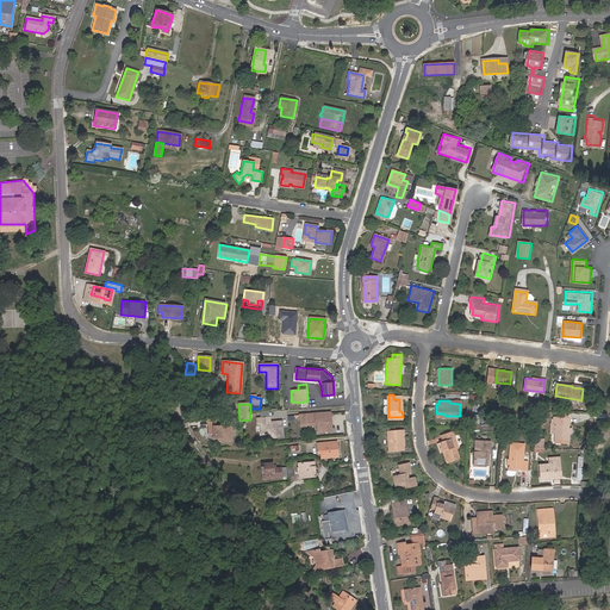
[(299,416),(300,424),(316,423),(316,427),(317,434),(331,431),(330,412),(299,416)]
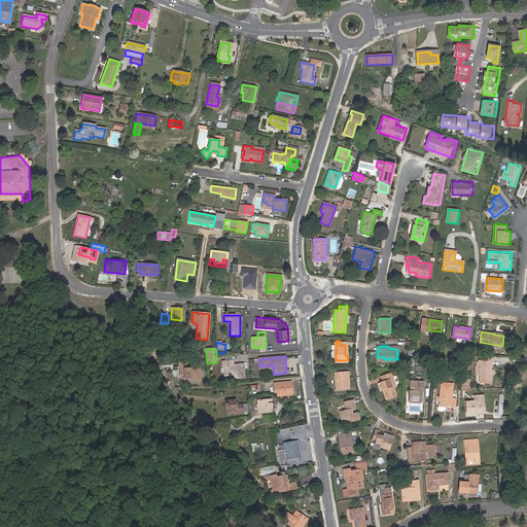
[(489,380),(489,366),(487,366),(487,360),(477,360),(477,365),(479,365),(478,380),(489,380)]
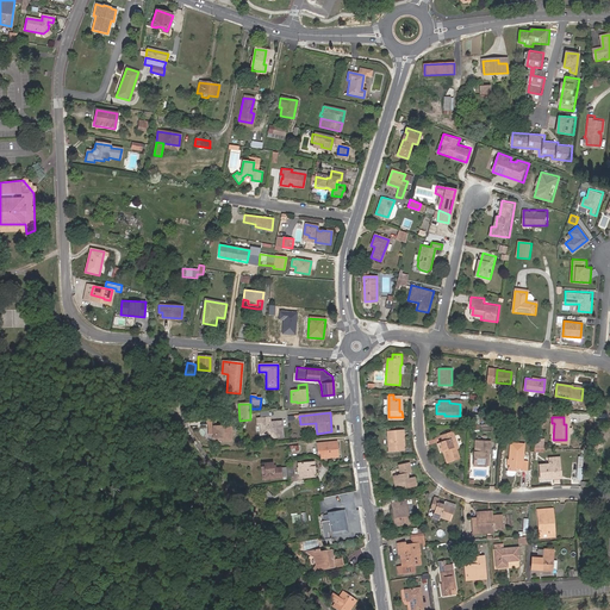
[(269,419),(256,421),(257,425),(260,424),(261,436),(271,435),(272,440),(282,439),(281,423),(274,423),(274,424),(272,424),(271,424),(269,424),(269,419)]
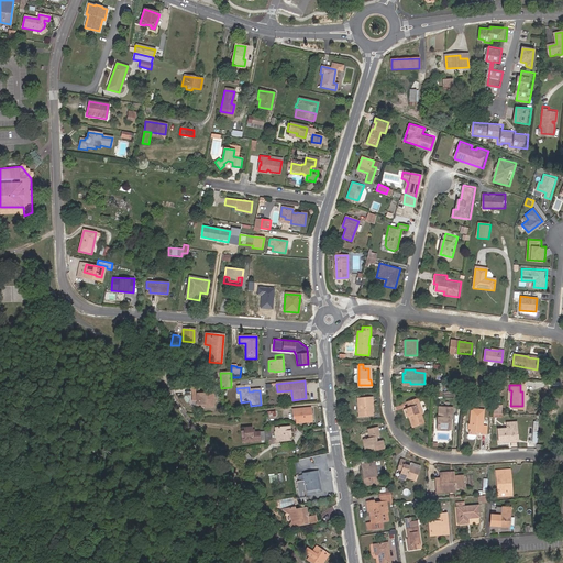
[(199,394),(192,394),(192,401),(198,401),(198,407),(200,408),(205,408),(206,407),(208,407),(208,408),(216,408),(214,393),(199,394)]
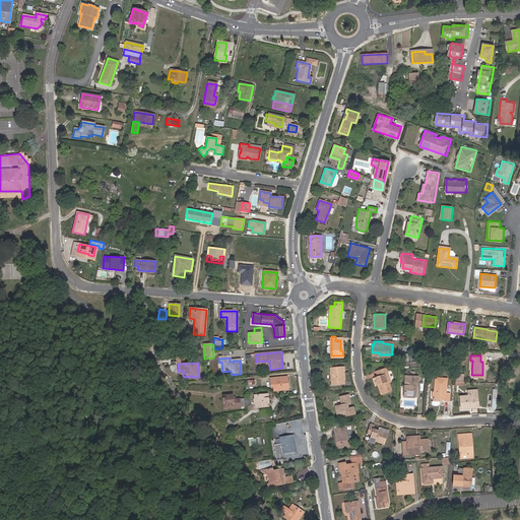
[(331,370),(332,383),(344,382),(344,377),(343,377),(343,370),(344,370),(344,366),(333,366),(333,370),(331,370)]
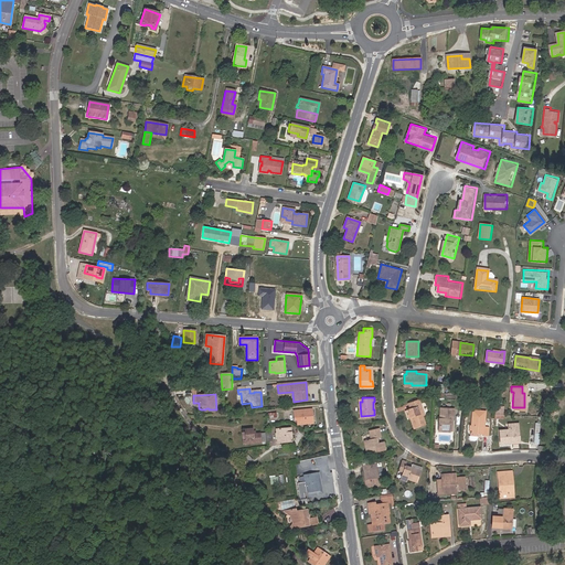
[(409,407),(406,408),(408,415),(411,414),(412,416),(409,416),(412,426),(423,423),(420,414),(423,413),(418,400),(408,402),(409,407)]
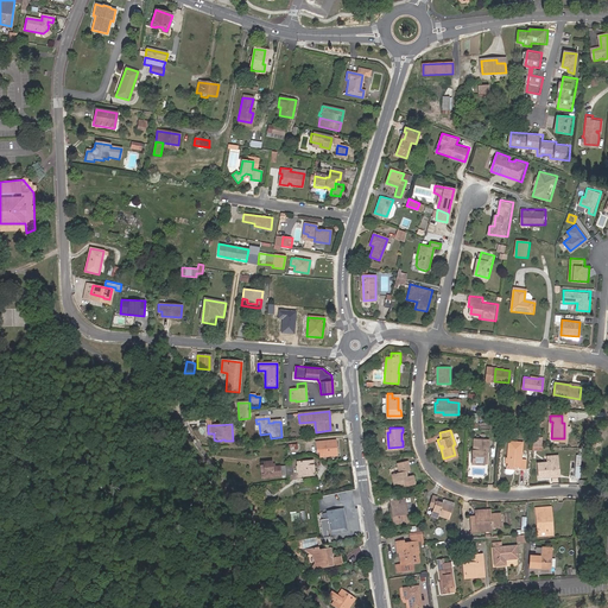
[(315,442),(317,453),(318,453),(320,457),(336,456),(335,439),(315,442)]
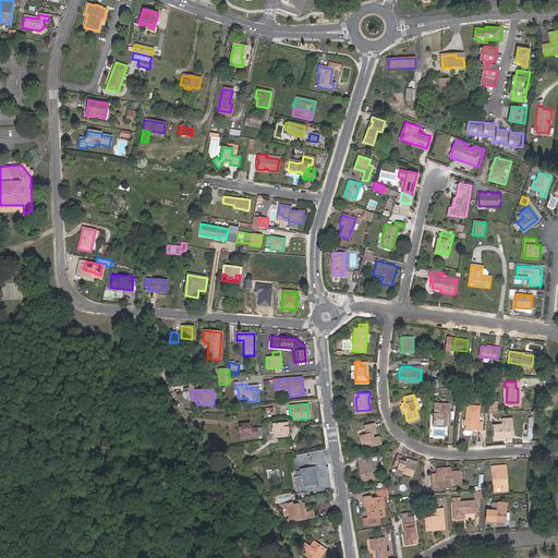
[(433,424),(444,425),(445,414),(447,414),(448,404),(436,403),(435,413),(434,413),(433,424)]
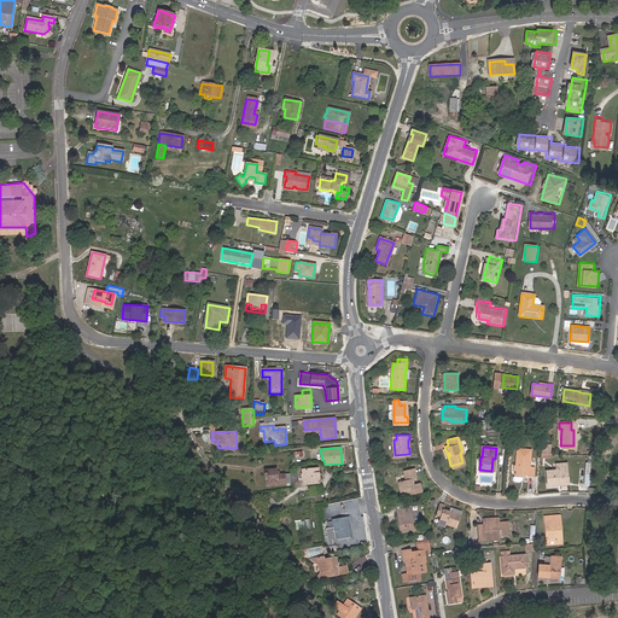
[(529,458),(516,456),(514,478),(516,482),(518,481),(520,478),(522,476),(528,476),(528,477),(532,477),(534,467),(529,467),(529,458)]
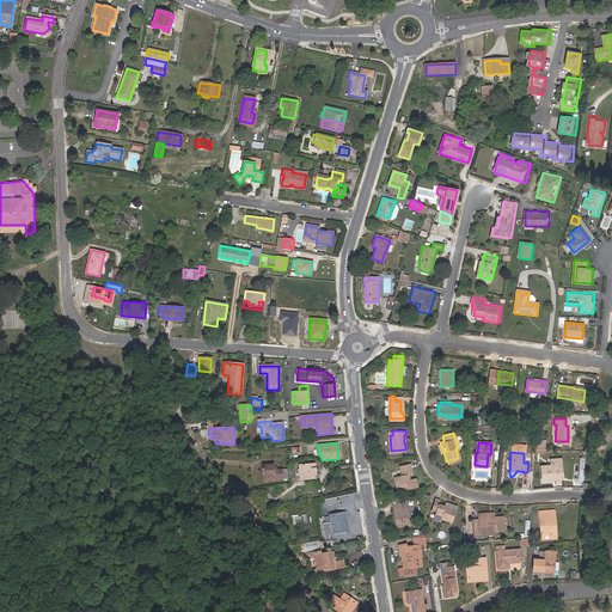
[(540,467),(542,478),(552,477),(552,479),(562,478),(561,459),(550,460),(550,466),(540,467)]
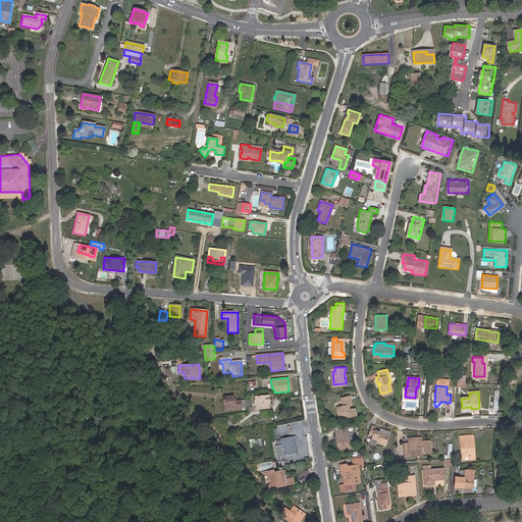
[(336,406),(340,420),(356,417),(355,409),(350,410),(348,404),(352,403),(350,395),(342,397),(343,405),(336,406)]
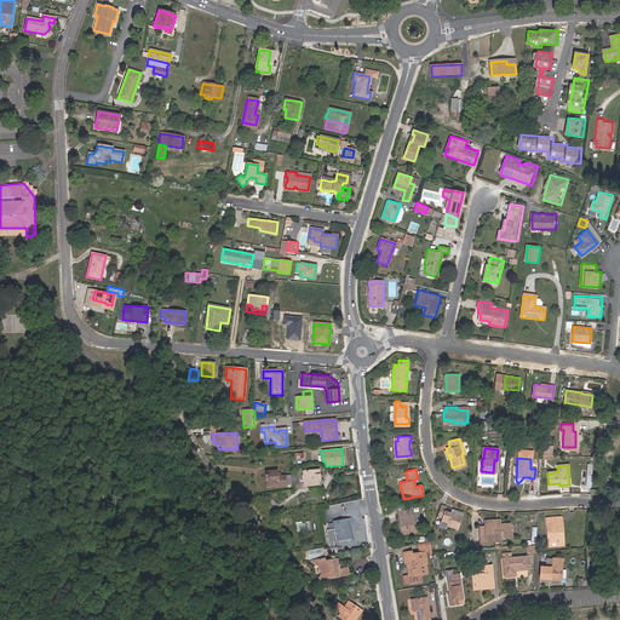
[(268,471),(269,488),(286,487),(286,486),(291,484),(290,475),(277,476),(276,470),(268,471)]
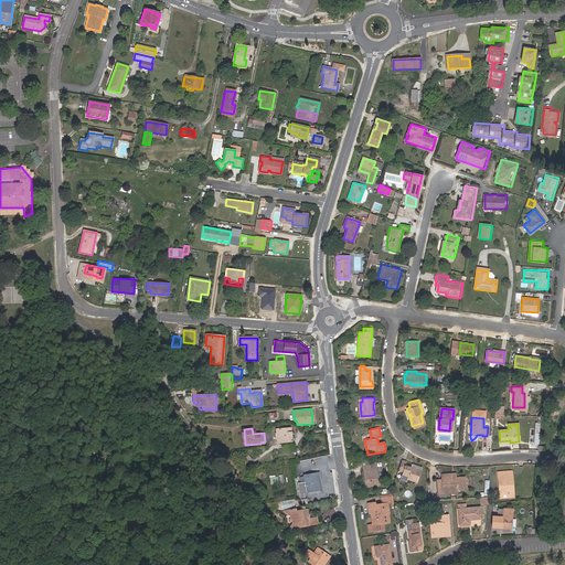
[(276,429),(277,443),(291,441),(289,428),(276,429)]
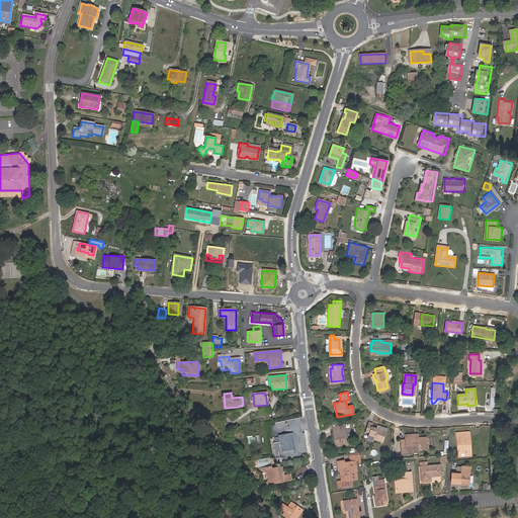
[(370,426),(371,423),(367,422),(364,430),(368,432),(366,438),(372,440),(373,438),(381,440),(384,431),(370,426)]
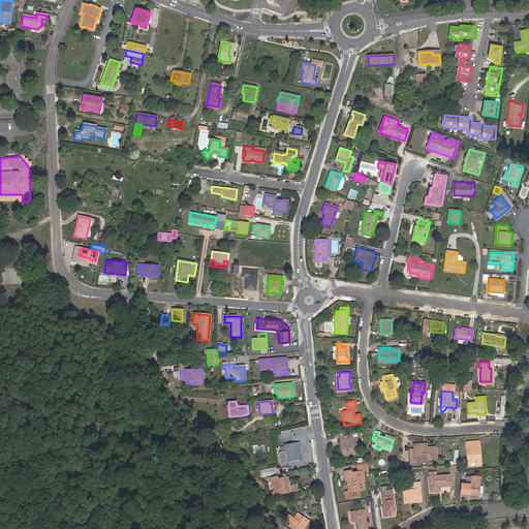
[(341,436),(343,455),(355,453),(352,435),(341,436)]
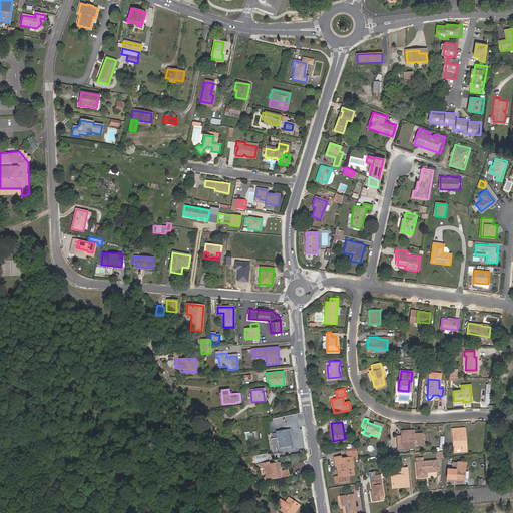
[(463,441),(465,440),(465,428),(452,429),(453,449),(464,448),(463,441)]
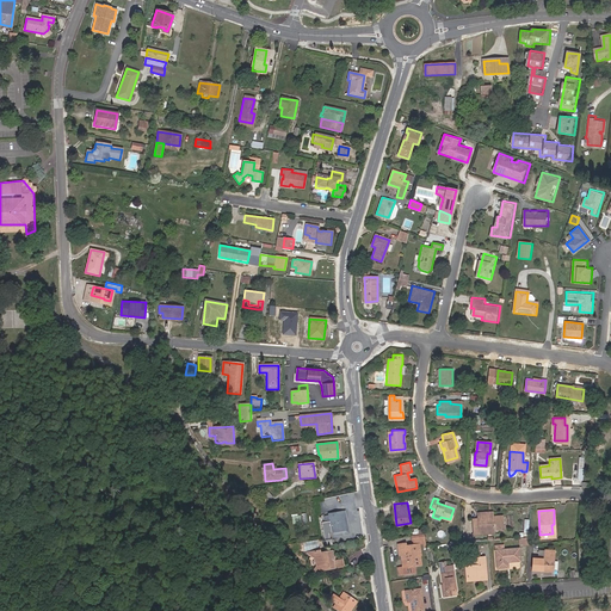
[(349,535),(346,518),(344,519),(343,512),(327,514),(327,516),(322,517),(323,523),(325,523),(326,531),(322,532),(323,538),(328,538),(327,531),(329,531),(329,534),(332,534),(332,537),(349,535)]
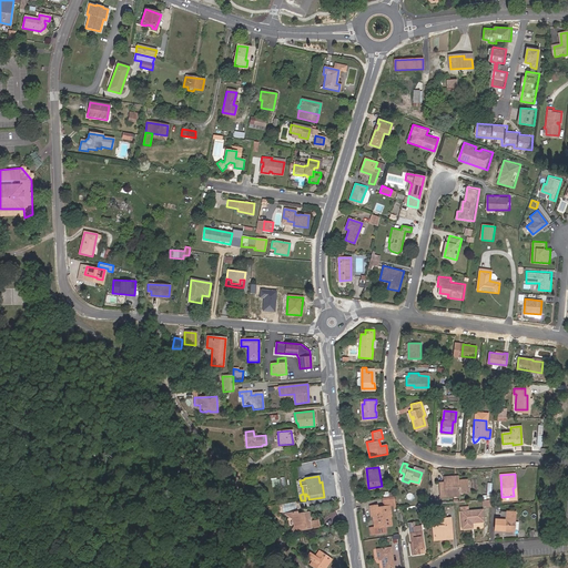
[(456,478),(443,479),(443,483),(438,483),(439,496),(444,495),(444,493),(457,492),(467,492),(466,479),(456,479),(456,478)]
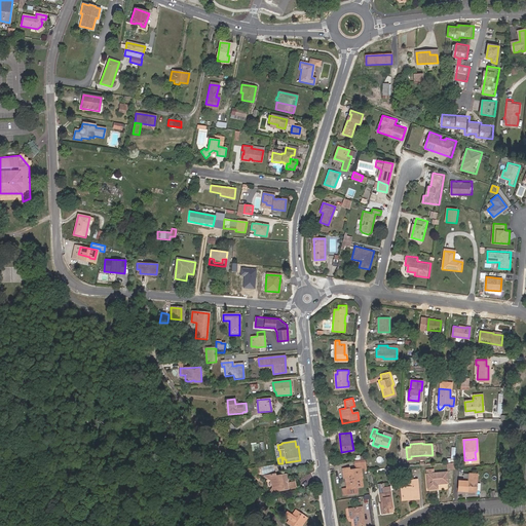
[(447,463),(454,462),(455,448),(452,448),(450,458),(446,459),(447,463)]
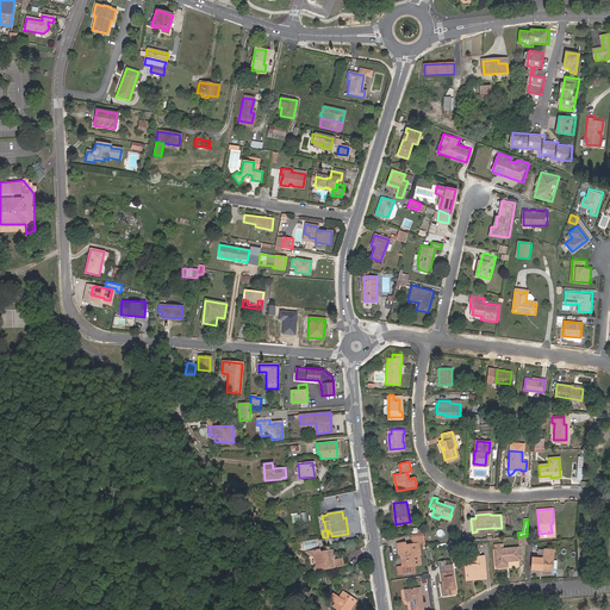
[(319,539),(304,540),(304,548),(321,547),(319,539)]
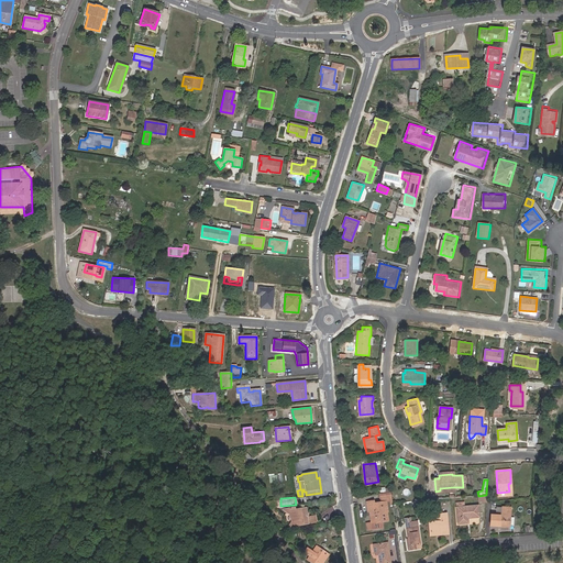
[(371,510),(372,518),(375,517),(376,521),(379,521),(387,520),(386,509),(387,508),(386,501),(374,504),(374,501),(367,503),(368,511),(371,510)]
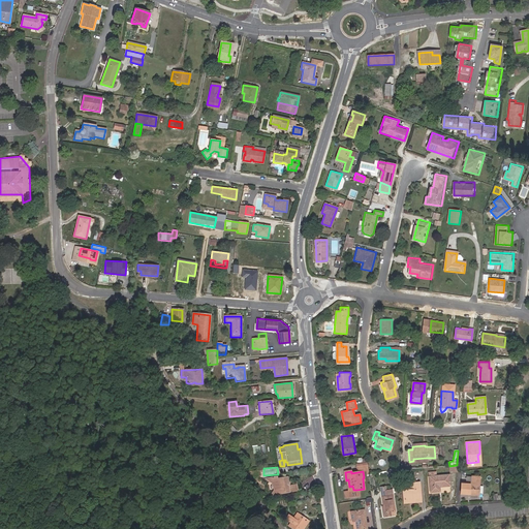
[(436,476),(429,476),(431,492),(439,491),(439,487),(449,486),(448,475),(436,476)]
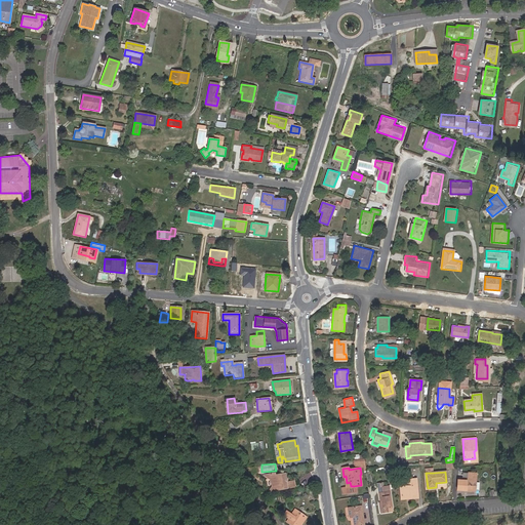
[(266,474),(267,477),(269,479),(270,486),(274,486),(274,488),(281,487),(281,488),(293,487),(292,481),(284,482),(284,479),(285,479),(284,474),(274,475),(274,473),(266,474)]
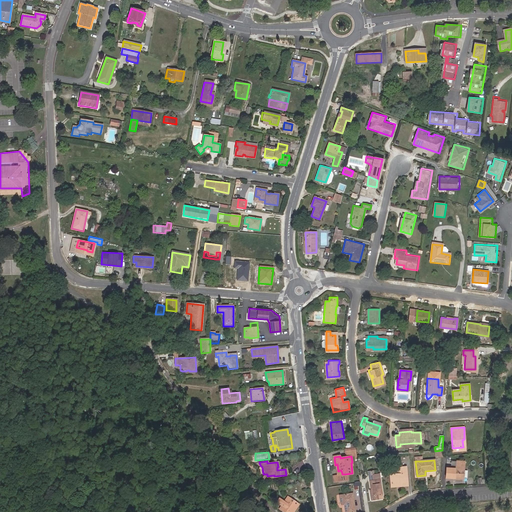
[(446,470),(445,478),(462,480),(464,463),(456,463),(456,470),(446,470)]
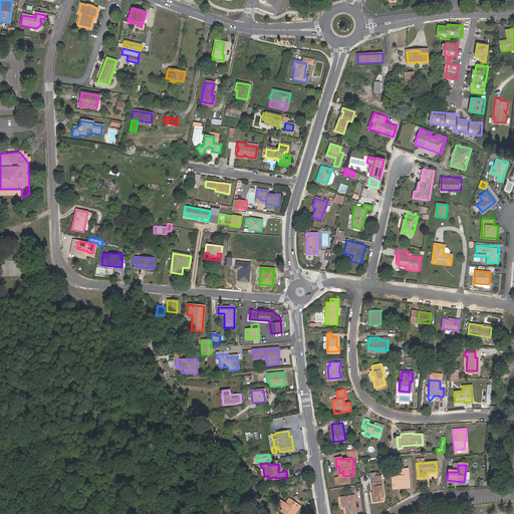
[(394,476),(395,486),(401,486),(401,487),(410,486),(409,469),(401,470),(401,476),(394,476)]
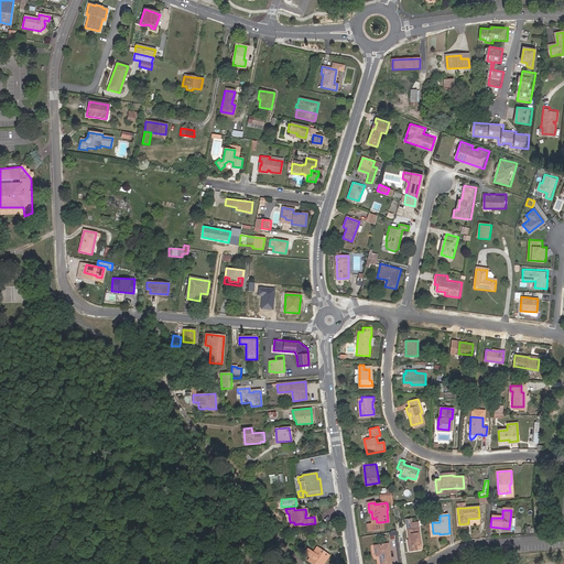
[(381,530),(380,522),(377,522),(372,523),(368,523),(369,531),(381,530)]
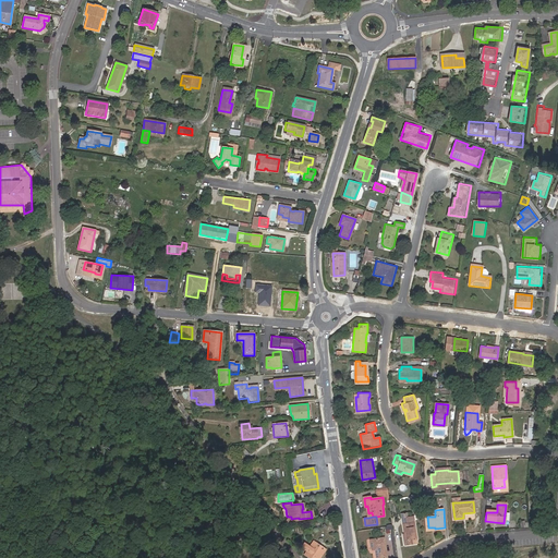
[(403,518),(405,534),(407,534),(409,544),(417,543),(414,517),(403,518)]
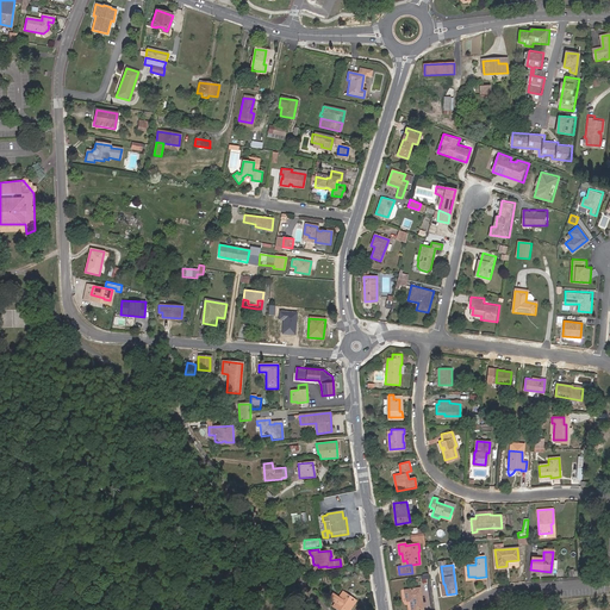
[(406,591),(408,602),(411,601),(412,609),(423,609),(424,609),(421,589),(406,591)]
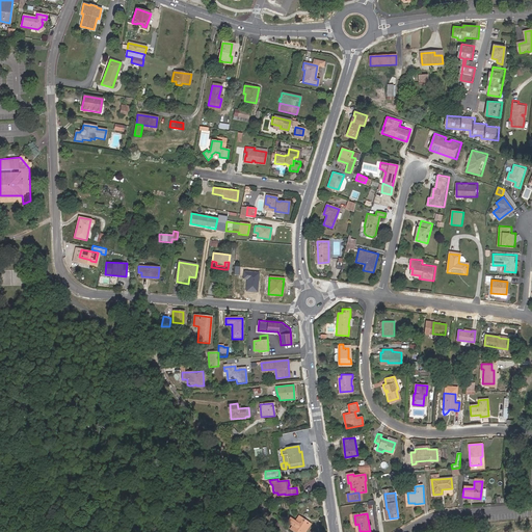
[(299,515),(297,517),(309,526),(311,524),(299,515)]
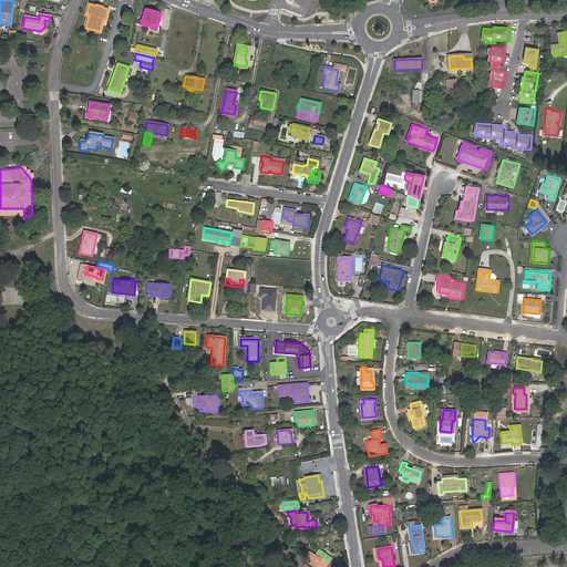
[(315,556),(309,564),(313,566),(325,566),(329,560),(317,552),(315,556)]
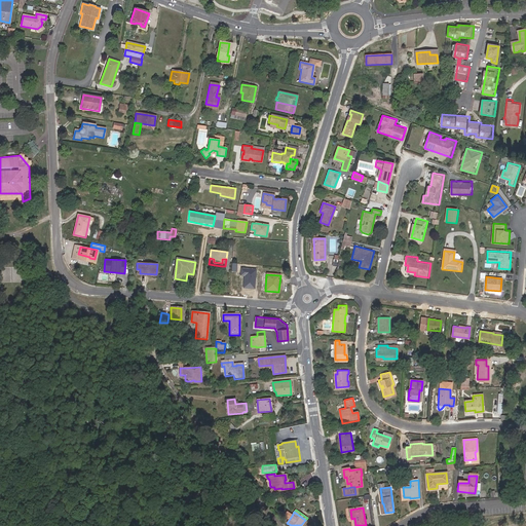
All buildings are outlined.
